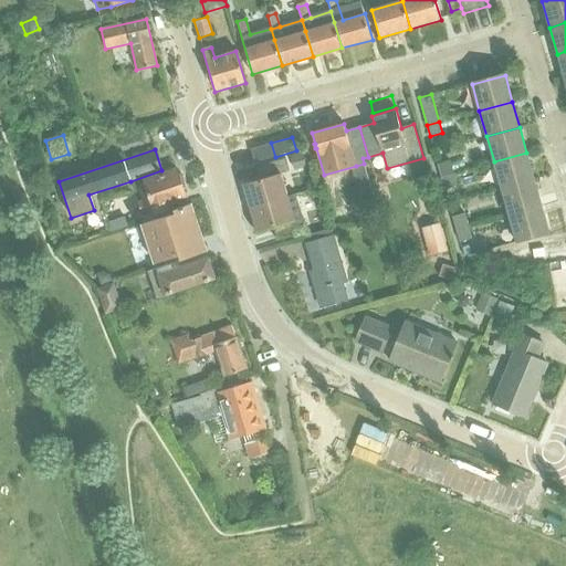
[(304,153),(291,156),(294,169),(308,166),(304,153)]
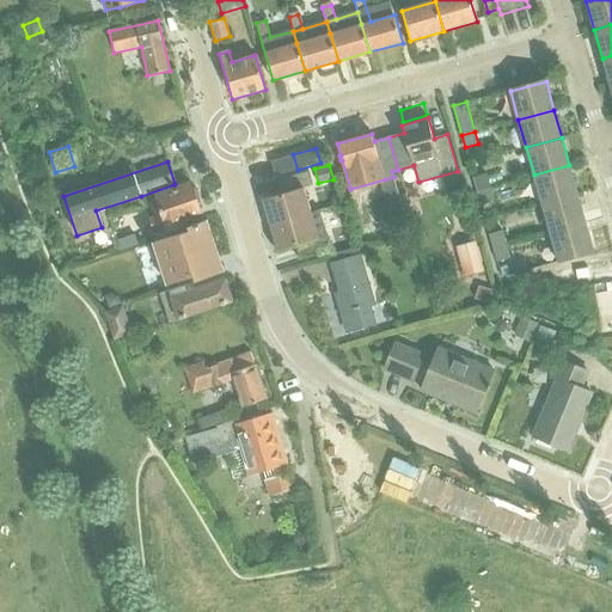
[(569,165),(534,175),(543,204),(577,195),(569,165)]
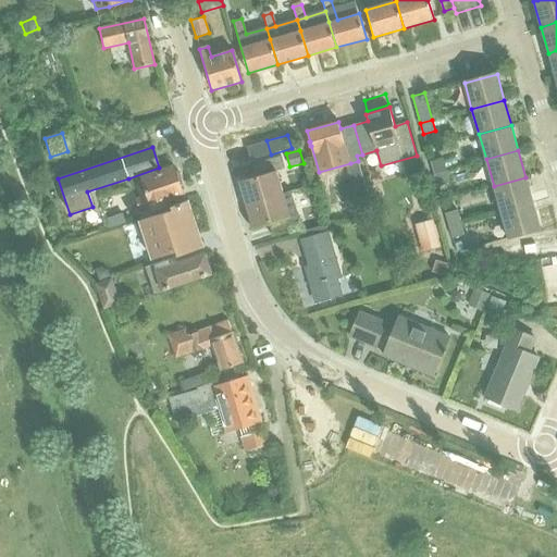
[(245,205),(282,194),(275,171),(284,169),(280,156),(249,164),(252,176),(237,181),(245,205)]
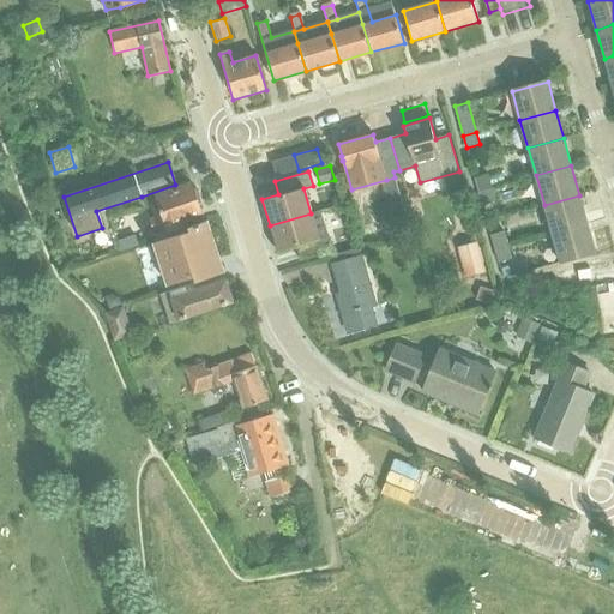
[(479,192),(492,188),(487,174),(475,178),(479,192)]
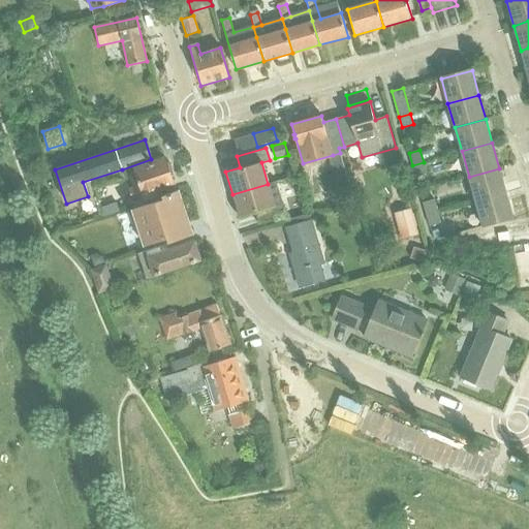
[(157,190),(174,184),(164,159),(134,168),(141,186),(128,189),(131,198),(143,195),(145,200),(159,196),(157,190)]
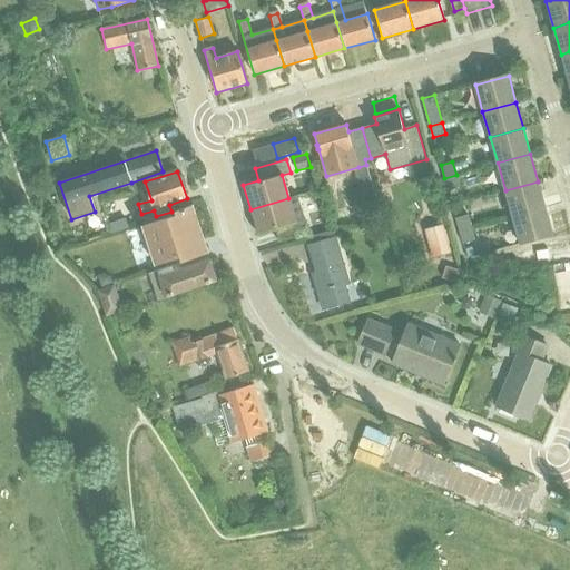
[(460,187),(457,175),(444,178),(449,190),(460,187)]
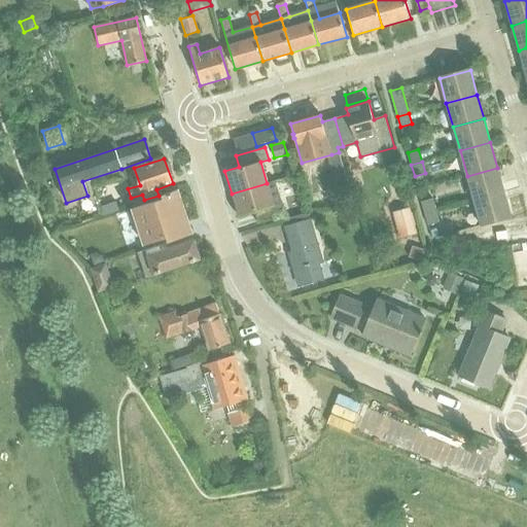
[(497,168),(467,176),(473,200),(504,191),(497,168)]
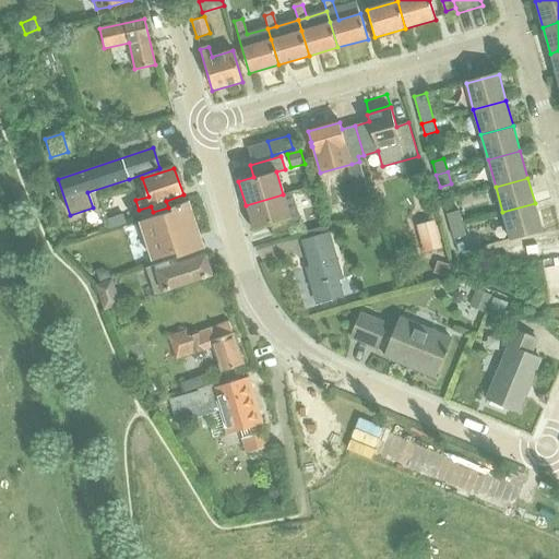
[(313,187),(302,190),(305,197),(310,199),(317,198),(313,187)]
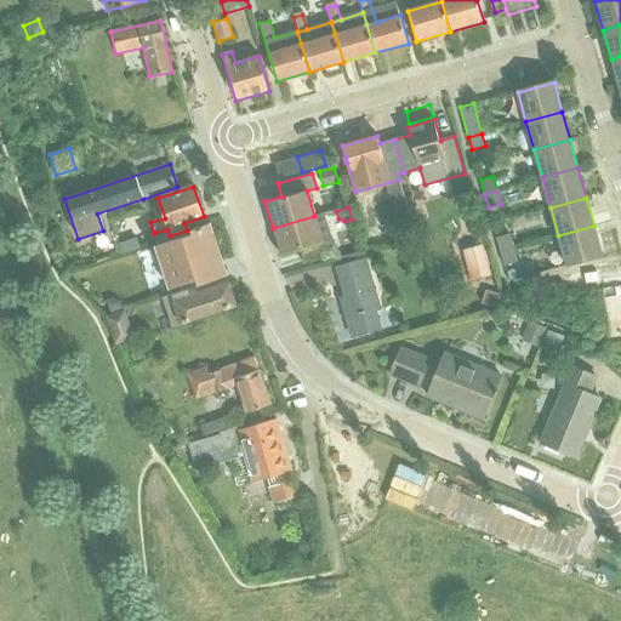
[(324,212),(314,216),(273,228),(280,254),(297,249),(302,262),(336,252),(331,238),(324,212)]
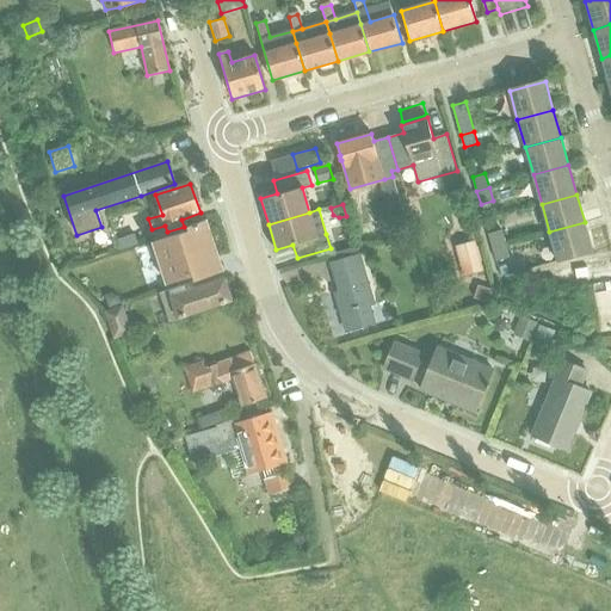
[(386,218),(365,223),(370,242),(390,236),(386,218)]
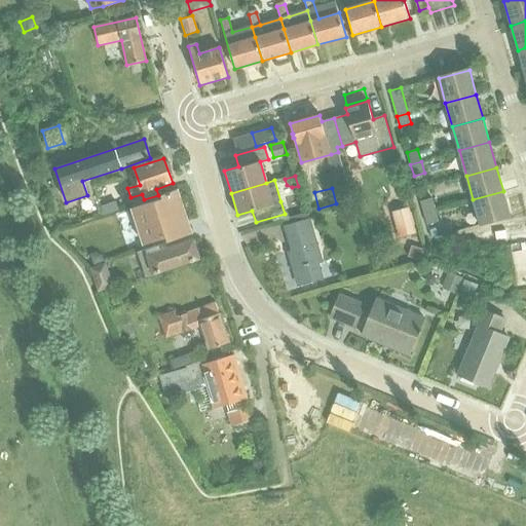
[(162,198),(133,209),(144,245),(167,237),(168,241),(192,233),(178,189),(161,195),(162,198)]
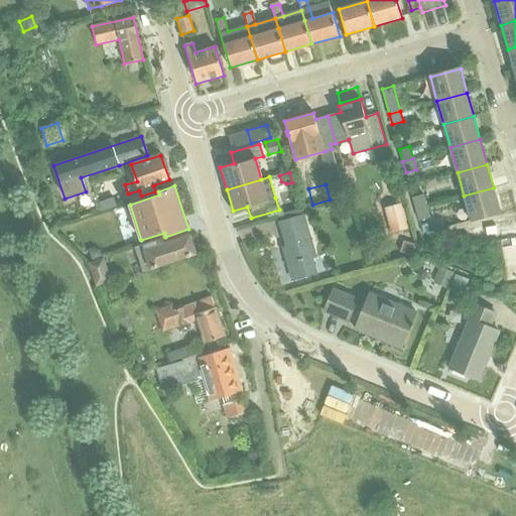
[(501,212),(494,187),(464,196),(471,221),(501,212)]
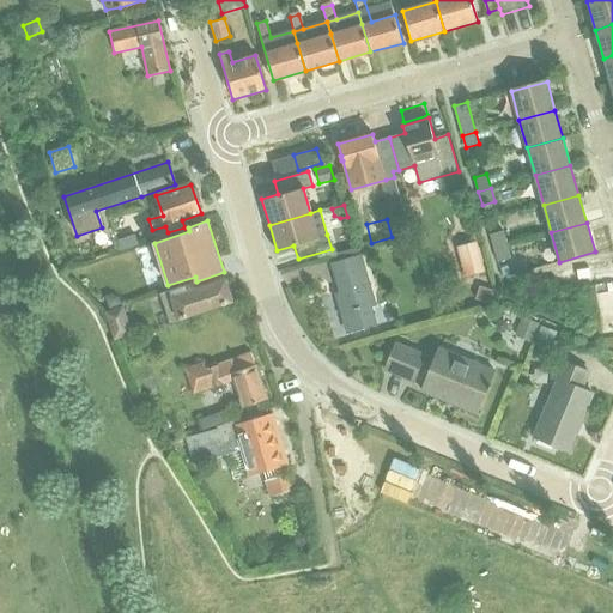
[(493,248),(505,244),(502,231),(490,235),(493,248)]
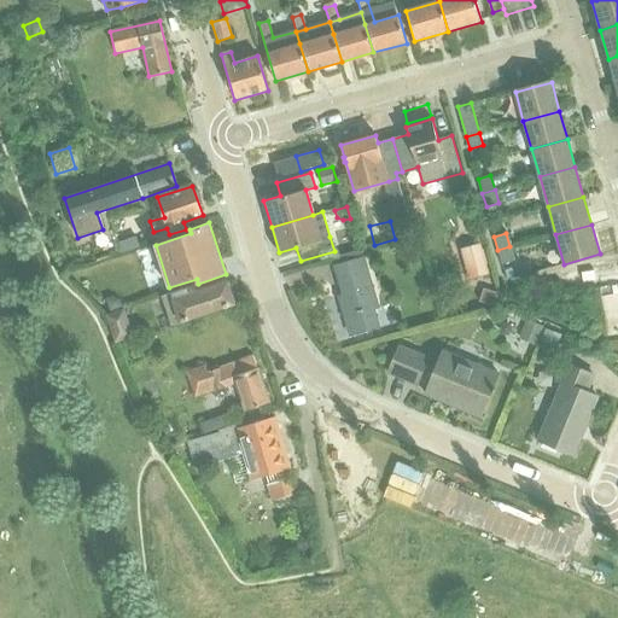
[(135,235),(117,242),(122,254),(139,248),(135,235)]
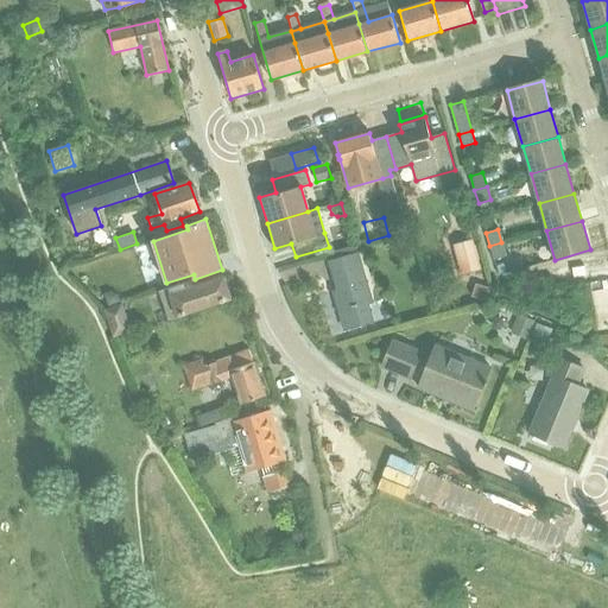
[(473,240),(454,245),(461,276),(480,270),(473,240)]
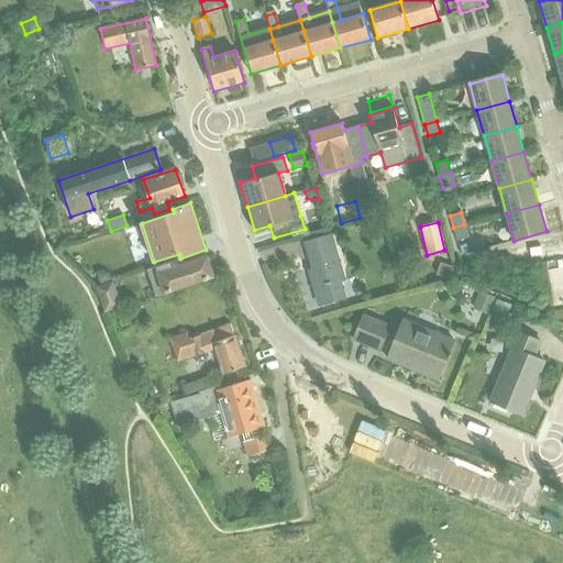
[(464,224),(453,228),(457,241),(468,238),(464,224)]
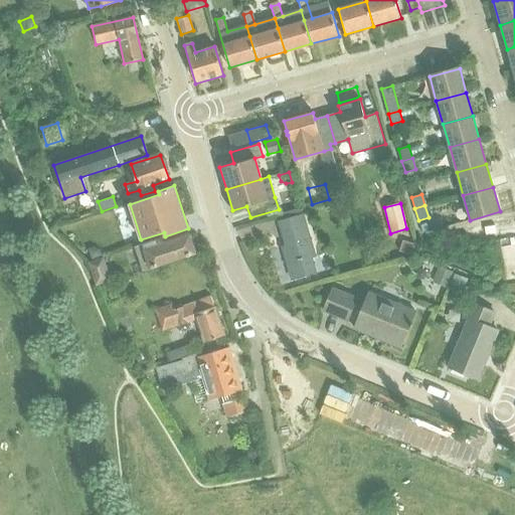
[(292,279),(315,273),(311,256),(315,255),(304,215),(281,221),(287,245),(283,246),(292,279)]
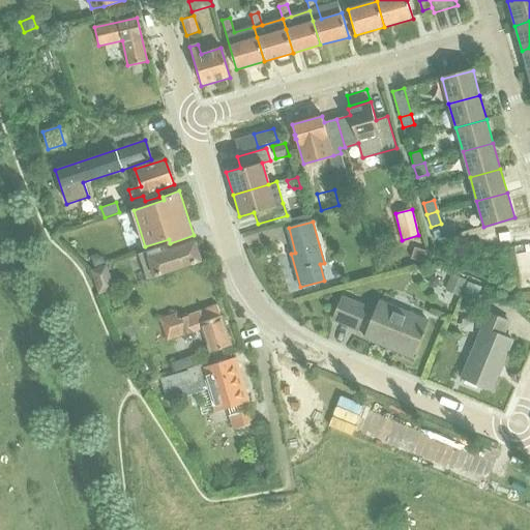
[(147,278),(202,260),(196,240),(168,249),(167,244),(139,254),(147,278)]
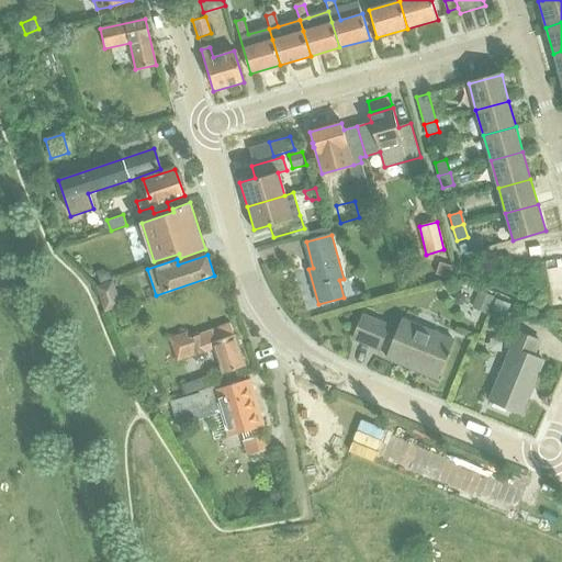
[(441,265),(437,277),(447,280),(451,268),(441,265)]
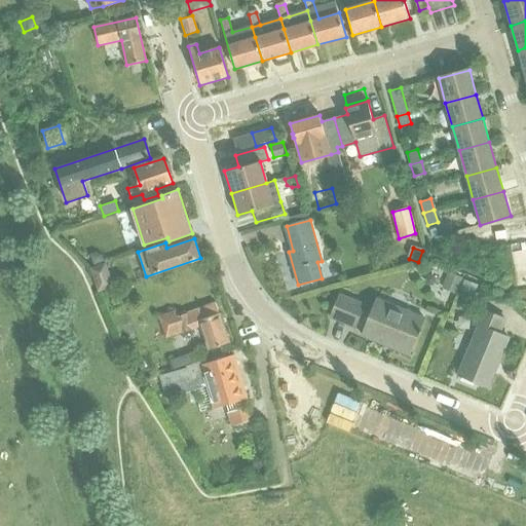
[(96,252),(88,254),(92,264),(103,260),(102,255),(96,252)]
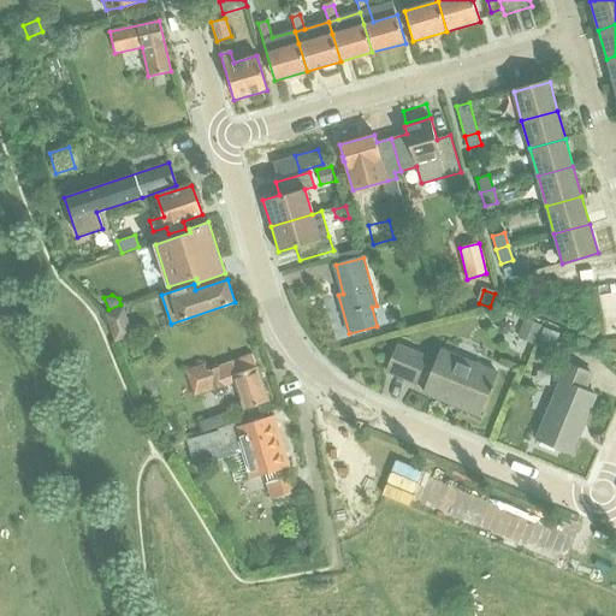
[(528,315),(519,337),(534,343),(542,321),(528,315)]
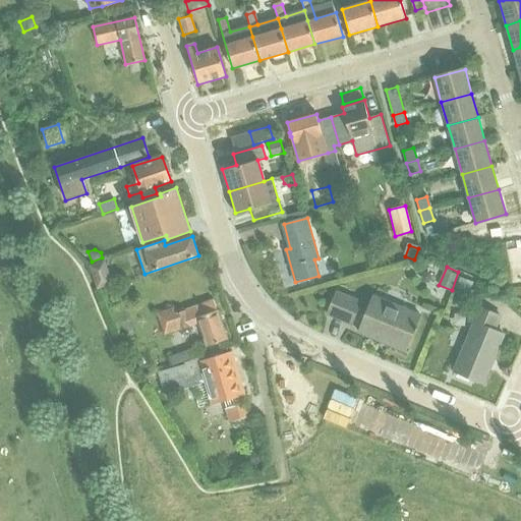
[(460,276),(455,289),(468,294),(473,282),(460,276)]
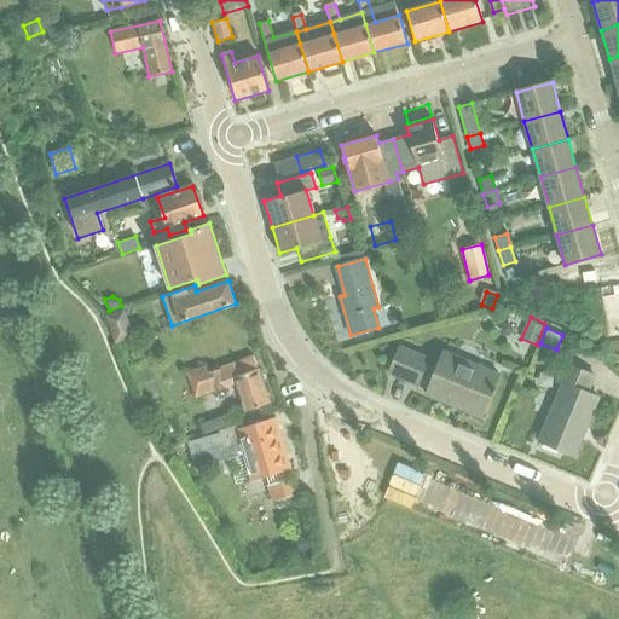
[(400,348),(389,375),(416,387),(428,359),(400,348)]
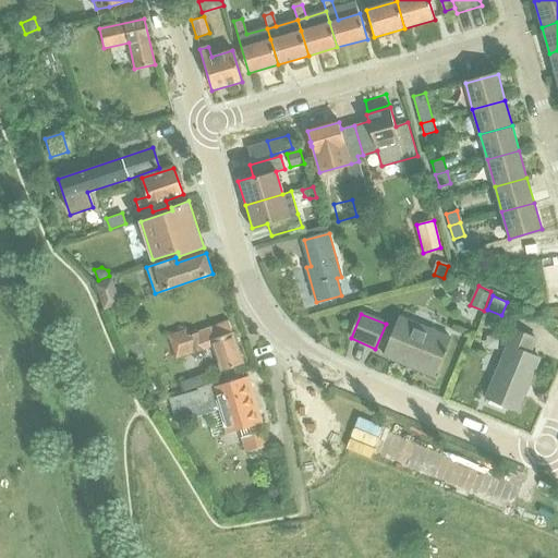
[(438,371),(451,339),(401,317),(385,355),(402,363),(405,356),(438,371)]
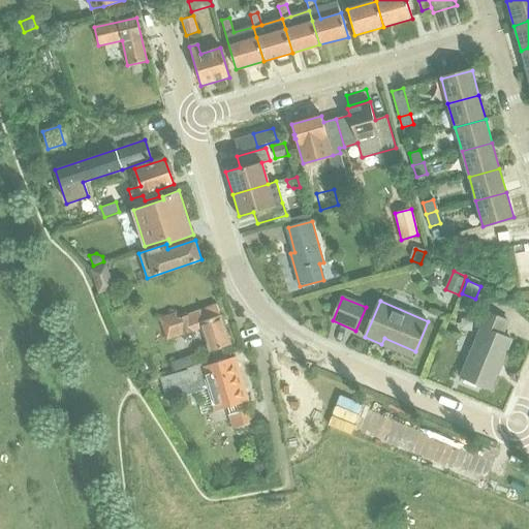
[(210,351),(231,344),(221,315),(220,315),(216,305),(178,318),(176,312),(160,318),(167,339),(201,328),(210,351)]
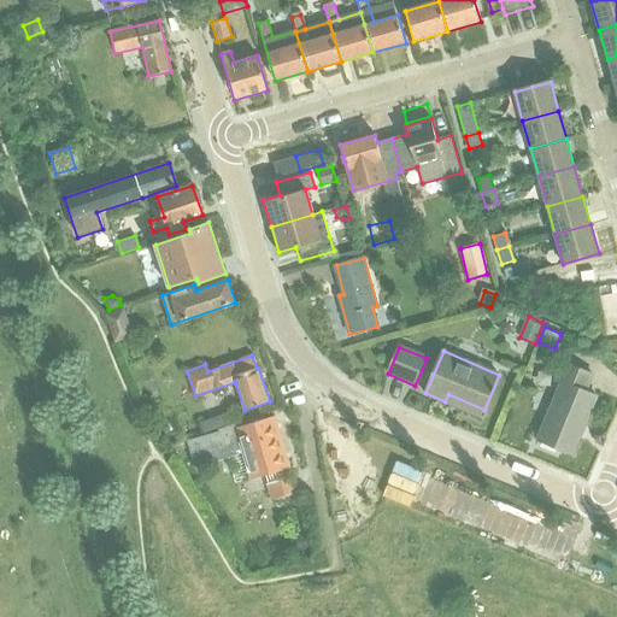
[(573,454),(597,395),(586,392),(593,375),(565,363),(557,381),(563,383),(539,440),(573,454)]
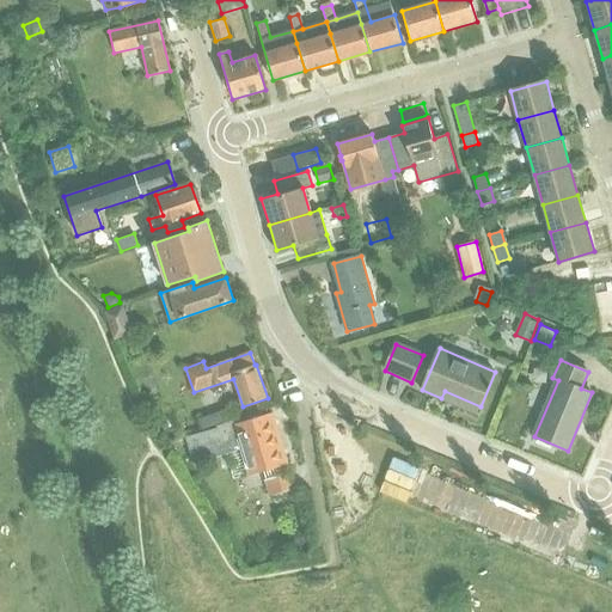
[(287,463),(271,412),(252,418),(252,415),(216,426),(218,428),(185,436),(193,461),(225,453),(225,451),(240,446),(248,473),(267,467),(267,469),(287,463)]
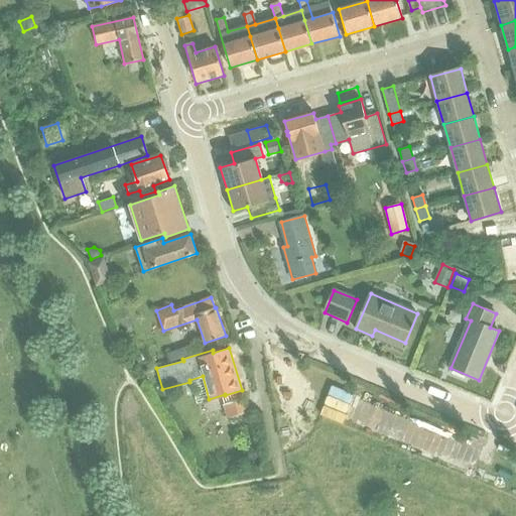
[(248,411),(244,398),(223,405),(226,417),(248,411)]
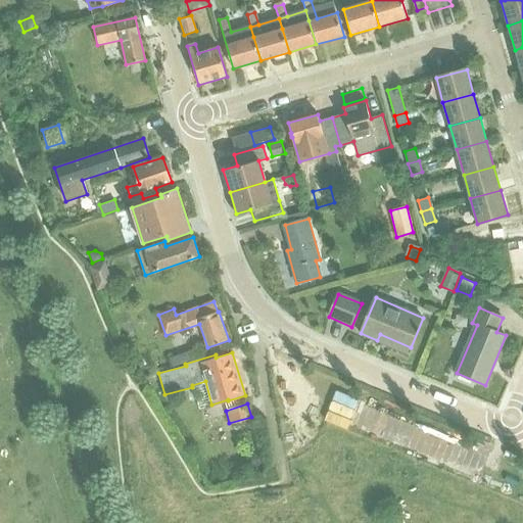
[(258,452),(248,455),(252,468),(263,465),(258,452)]
